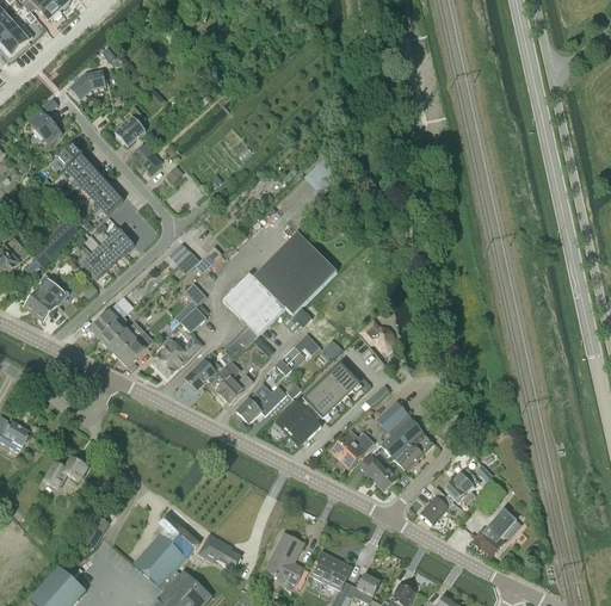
[(22,0),(28,7),(34,2),(45,16),(51,11),(53,12),(59,7),(56,6),(51,0),(22,0)]
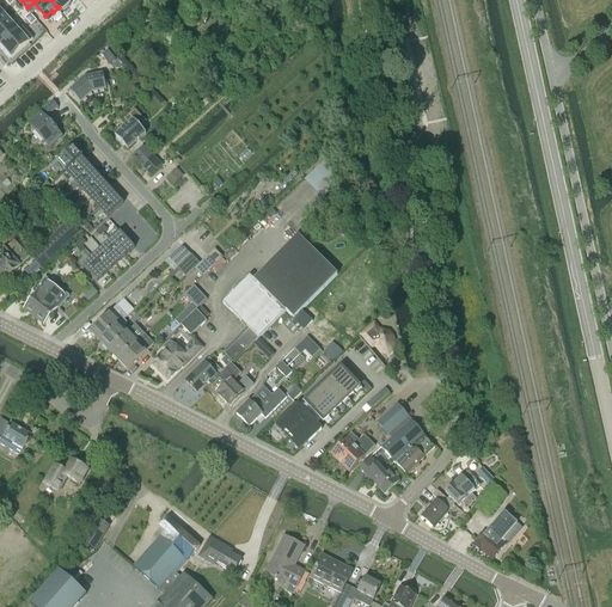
[(8,17),(0,23),(0,41),(1,42),(18,28),(8,17)]
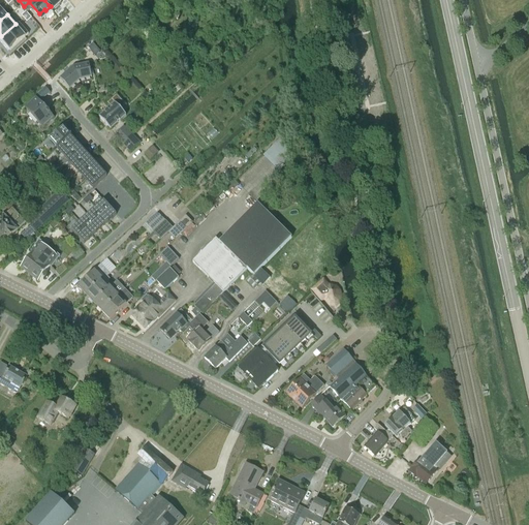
[(16,24),(1,36),(9,47),(24,33),(16,24)]
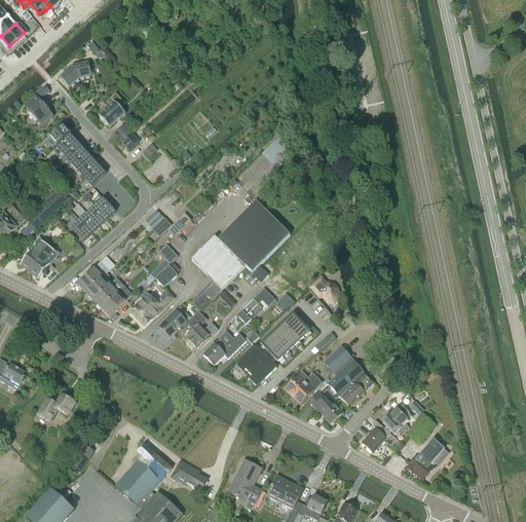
[(92,40),(87,44),(95,51),(100,47),(92,40)]
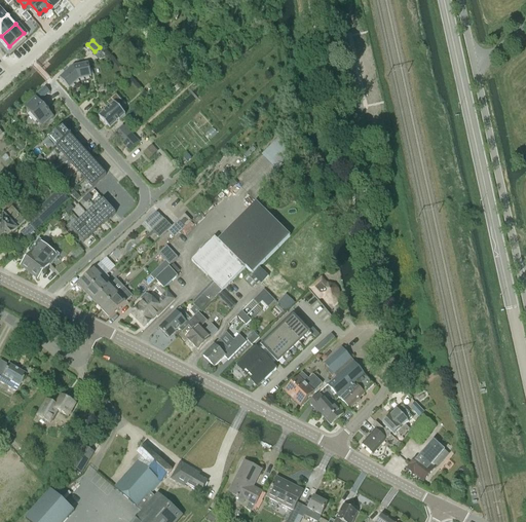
[(79,76),(91,73),(88,59),(72,63),(60,74),(69,85),(79,76)]
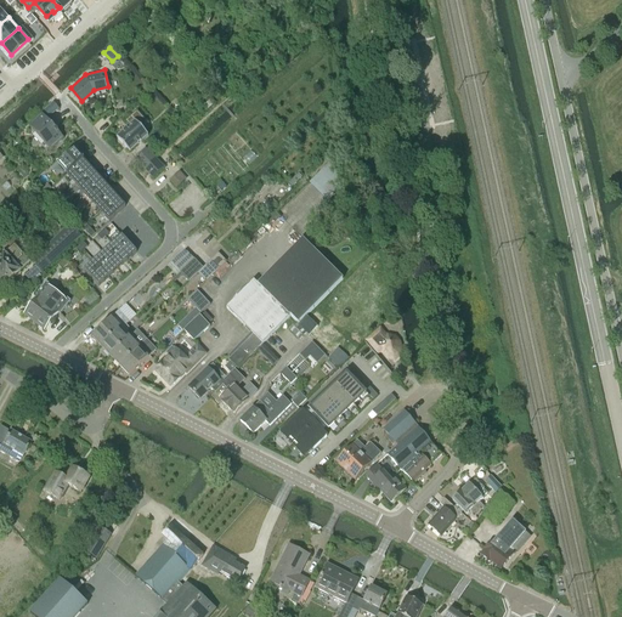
[(156,71),(150,75),(156,84),(163,80),(156,71)]
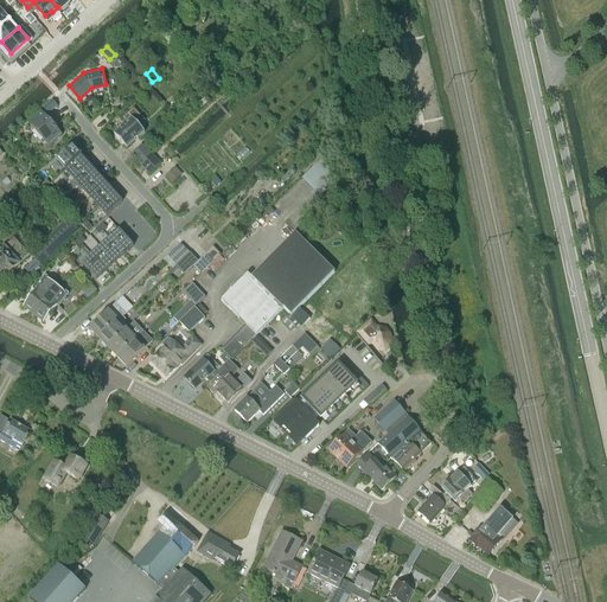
[(43,104),(48,110),(57,102),(52,96),(43,104)]
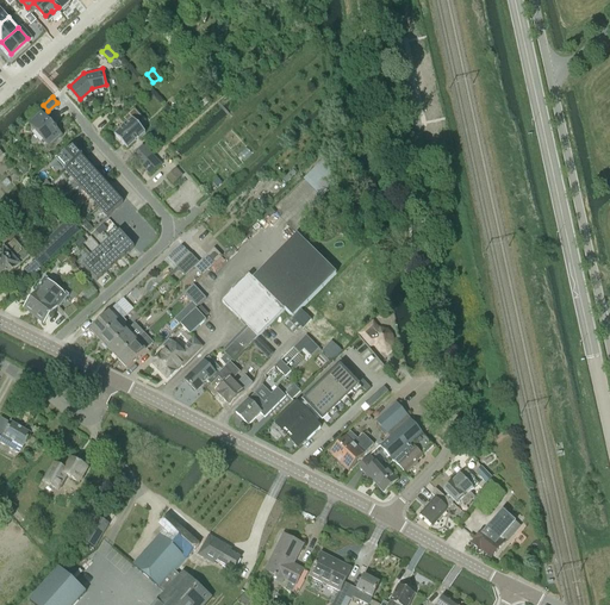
[(62,132),(41,107),(27,119),(50,143),(62,132)]
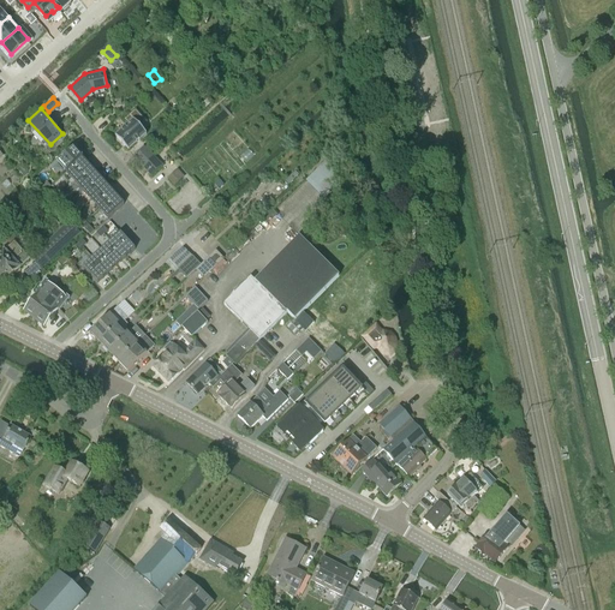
[(115,132),(129,147),(147,130),(133,115),(115,132)]
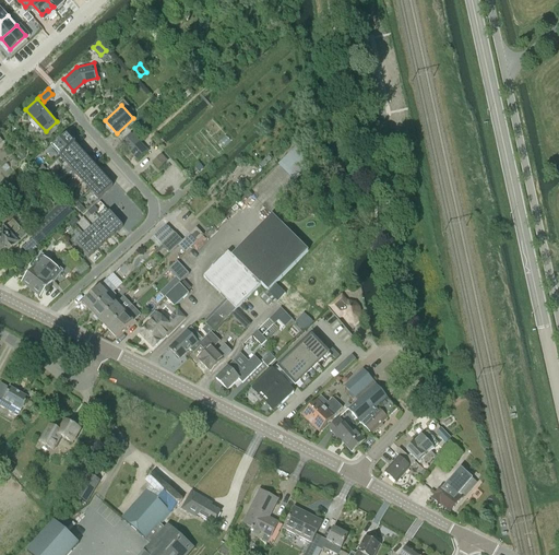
[(67,131),(52,145),(60,154),(74,141),(67,131)]
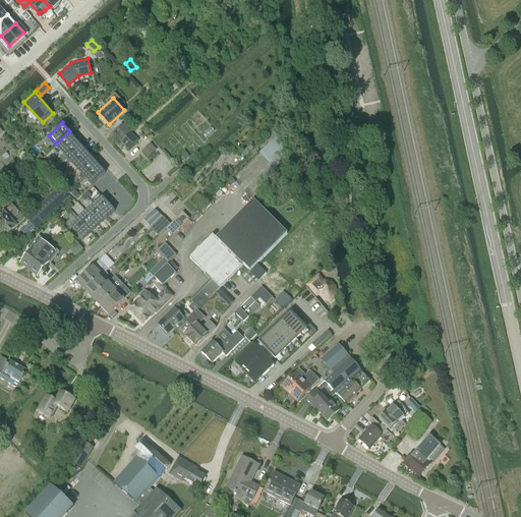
[(120,133),(118,135),(127,146),(136,137),(123,122),(116,128),(120,133)]
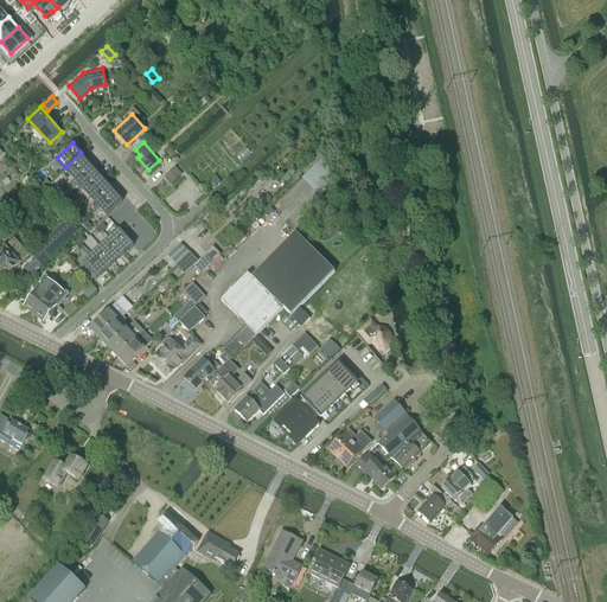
[(81,153),(65,167),(74,175),(89,161),(81,153)]
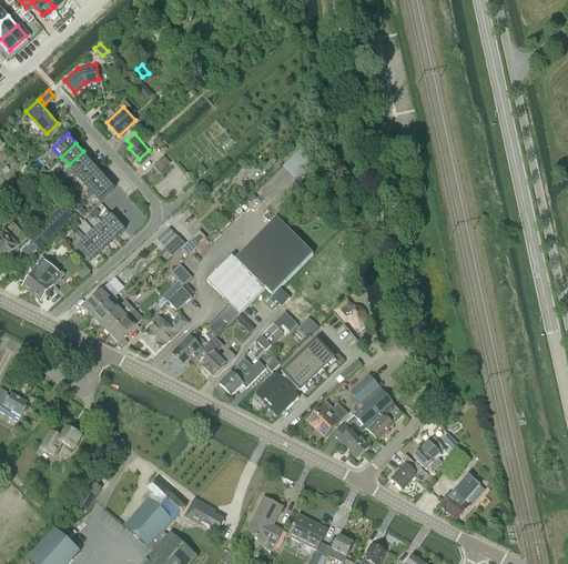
[(83,151),(69,164),(77,173),(91,160),(83,151)]
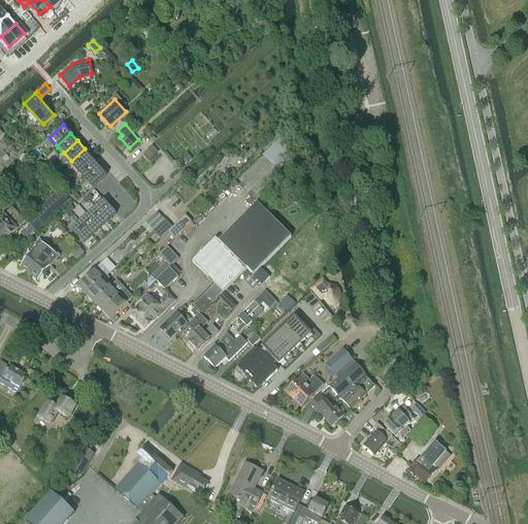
[(150,145),(143,151),(150,157),(155,152),(150,145)]
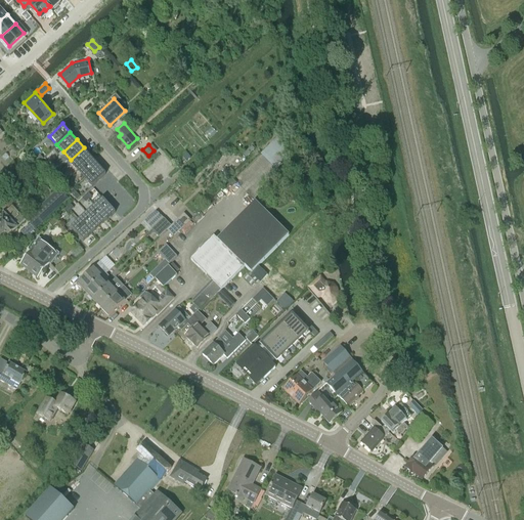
[(84,147),(71,160),(78,167),(91,155),(84,147)]
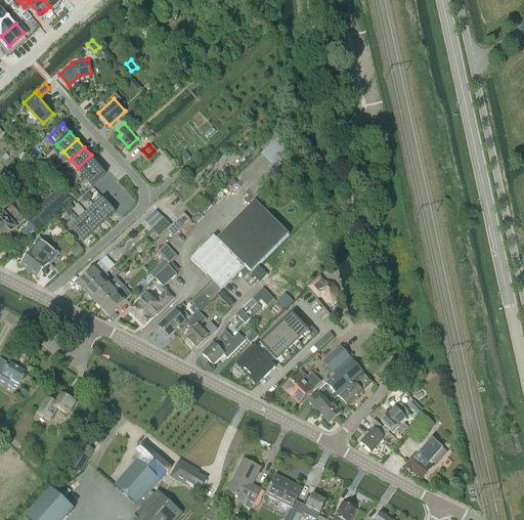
[(98,163),(91,155),(78,167),(84,175),(98,163)]
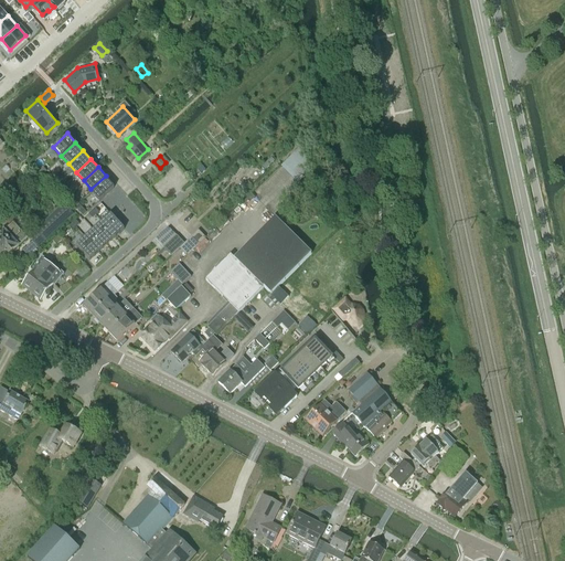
[(106,176),(91,189),(99,198),(114,184),(106,176)]
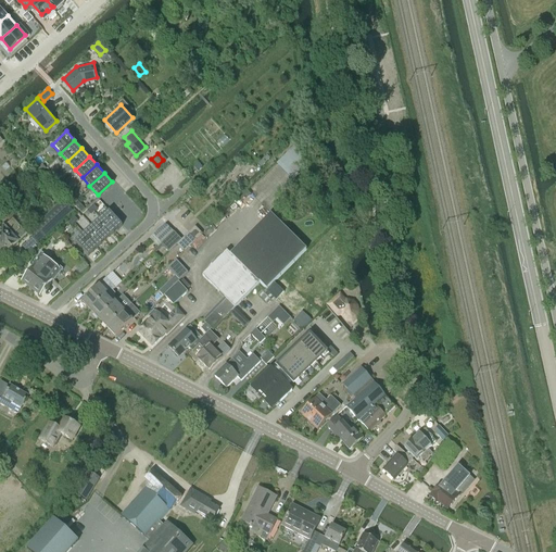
[(73,207),(63,197),(36,223),(37,223),(30,229),(34,234),(23,242),(28,248),(73,207)]
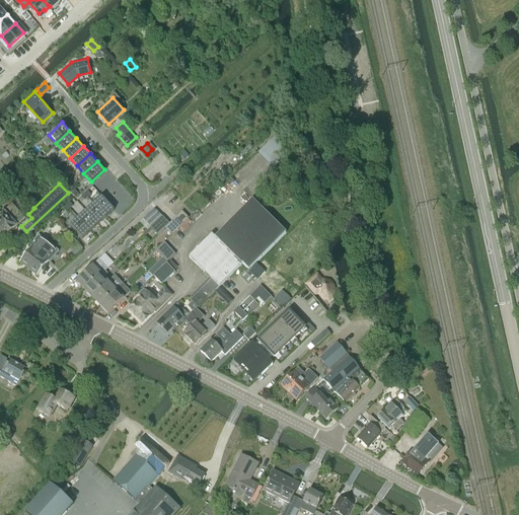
[(98,190),(90,197),(93,201),(101,194),(98,190)]
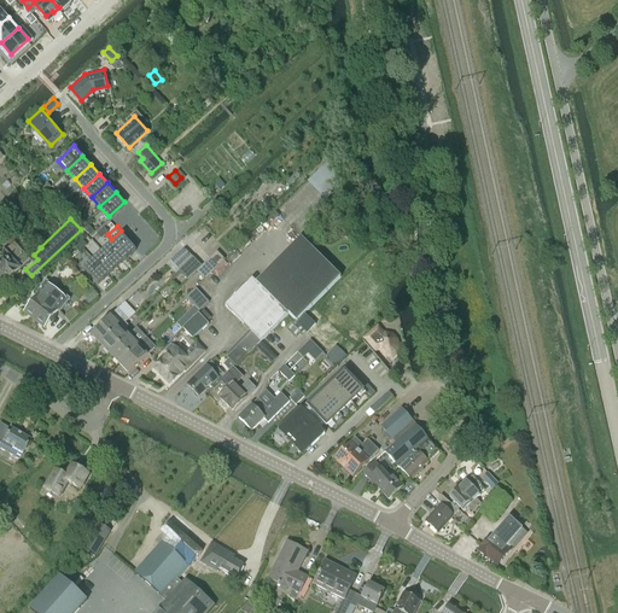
[(121,231),(111,239),(126,256),(135,246),(121,231)]
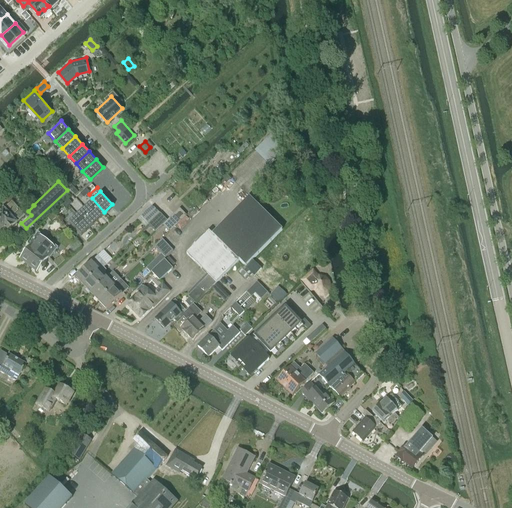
[(212,231),(209,228),(186,250),(209,272),(189,293),(196,300),(239,257),(244,262),(241,265),(245,268),(255,258),(252,256),(282,226),(249,193),(218,225),(212,231)]
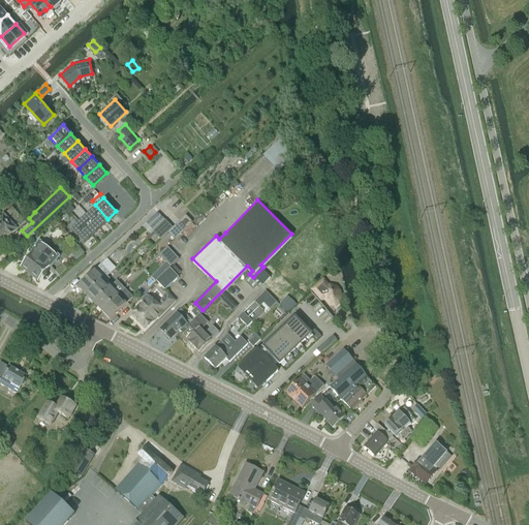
[(12,204),(0,215),(0,239),(6,234),(8,236),(18,226),(25,219),(20,214),(18,216),(18,215),(21,212),(12,204)]
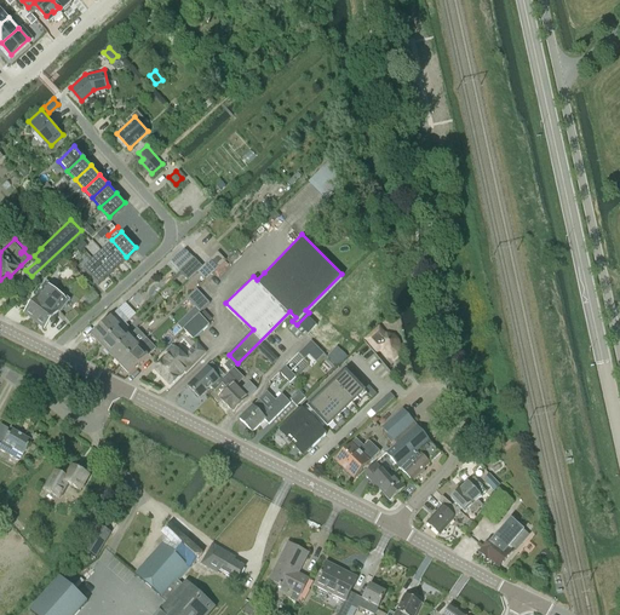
[(112,240),(103,248),(118,264),(126,257),(112,240)]
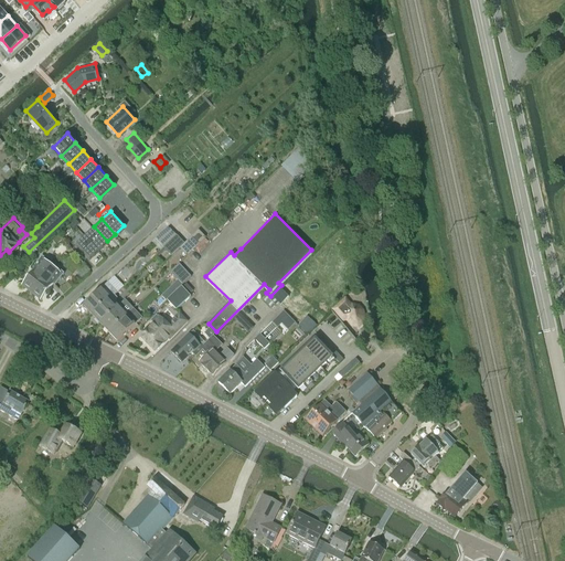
[(163,244),(177,232),(170,225),(168,225),(157,235),(163,244)]
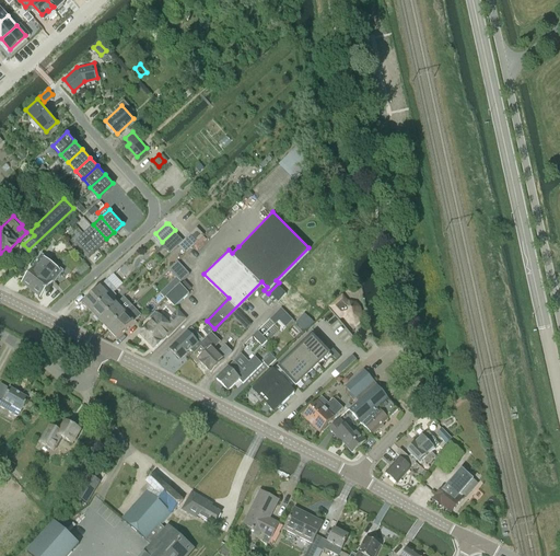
[(93,224),(84,232),(97,246),(106,239),(93,224)]
